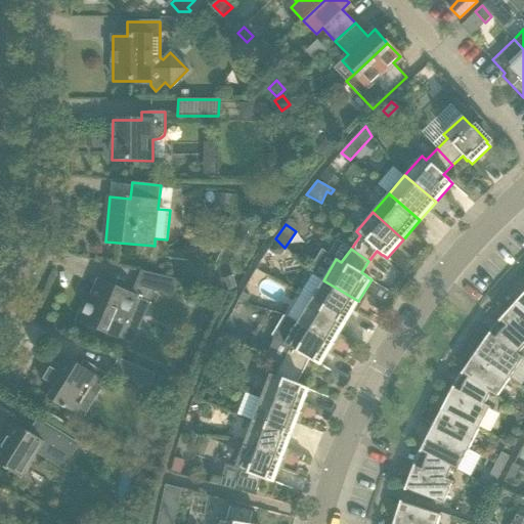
[(142,271),(138,287),(155,291),(172,295),(176,279),(142,271)]
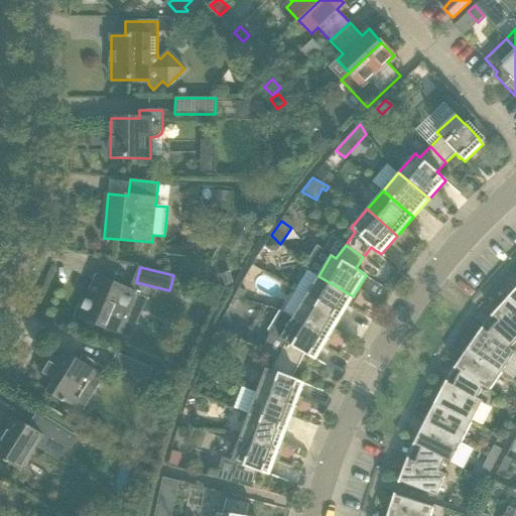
[(85,297),(78,315),(114,332),(122,312),(138,319),(152,286),(136,282),(132,291),(129,289),(98,276),(91,292),(93,293),(90,300),(85,297)]
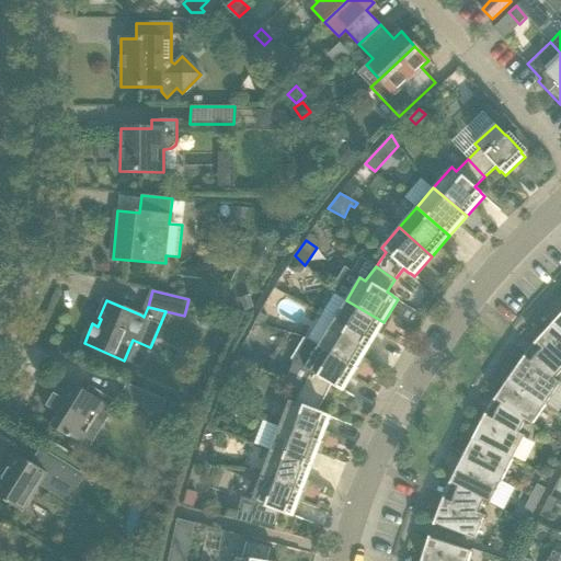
[(346,300),(332,322),(370,345),(384,322),(346,300)]
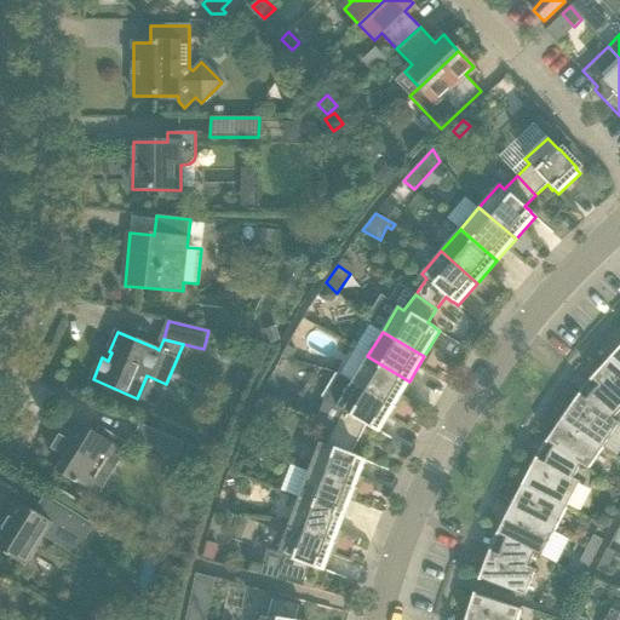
[(292,360),(296,350),(287,345),(280,356),(292,360)]
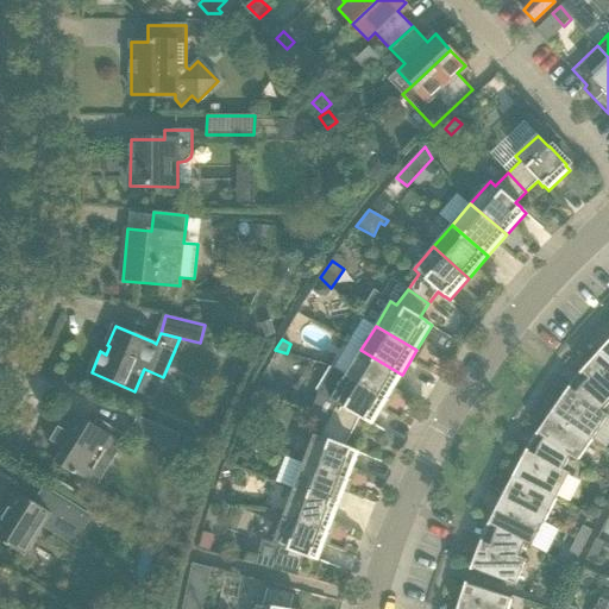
[(402,375),(360,350),(346,375),(387,400),(402,375)]
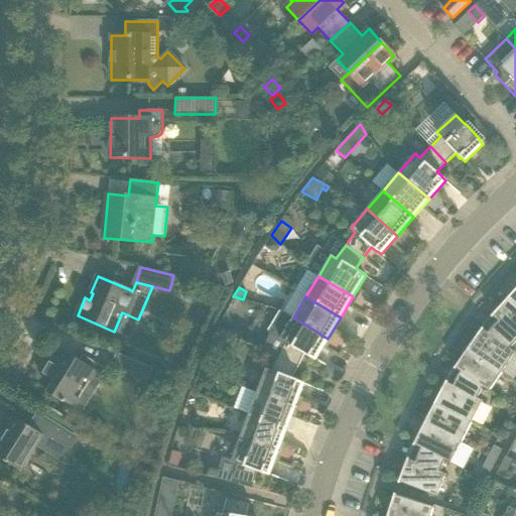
[(515,304),(508,298),(498,309),(501,312),(495,318),(498,321),(490,334),(482,329),(482,330),(515,353),(515,304)]
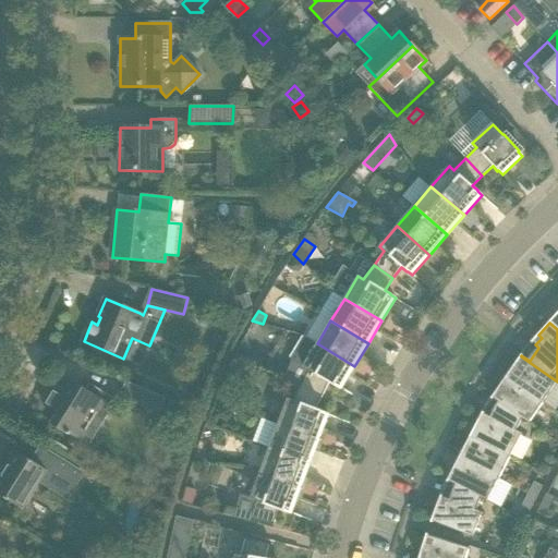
[(304,336),(290,359),(308,370),(301,385),(323,396),(329,383),(335,386),(336,386),(341,389),(354,366),(317,343),(304,336)]
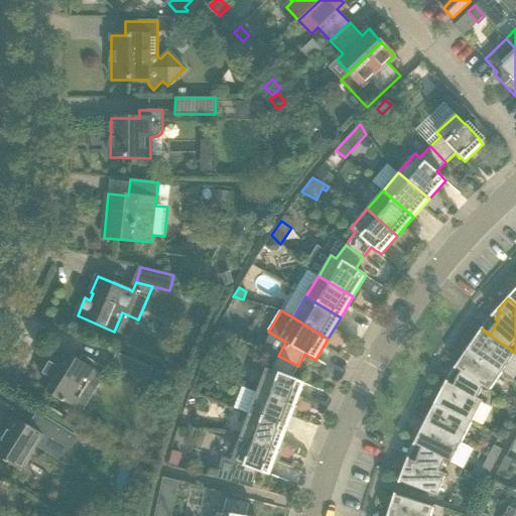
[(476,345),(472,351),(502,372),(515,353),(482,330),(473,342),(476,345)]
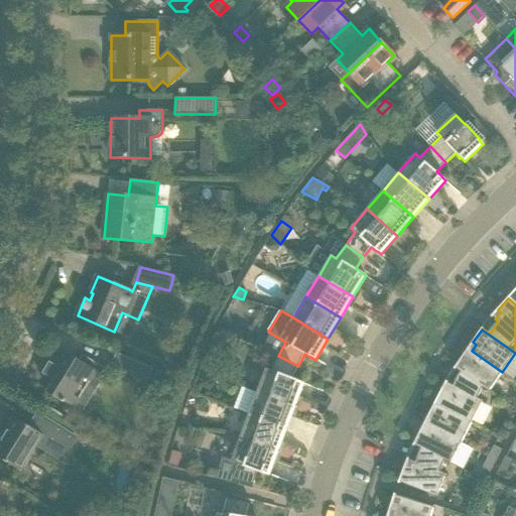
[(58,348),(42,374),(56,383),(50,393),(47,391),(47,392),(63,403),(65,401),(74,407),(87,386),(95,391),(109,370),(85,356),(81,361),(58,348)]
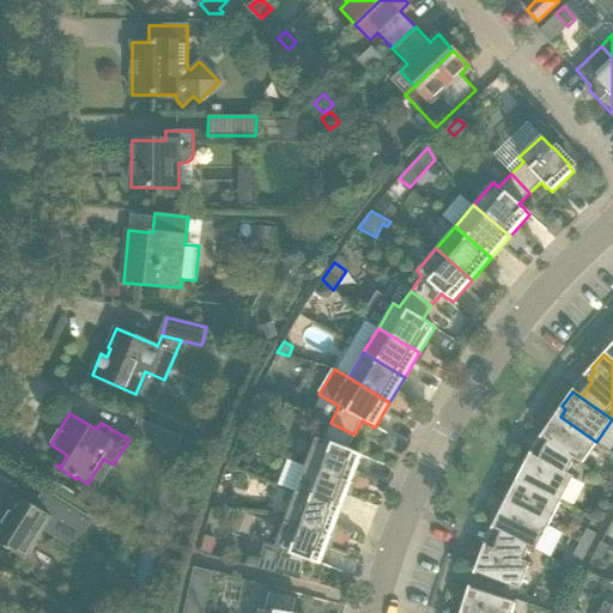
[(596,442),(560,417),(556,424),(551,422),(541,436),(581,463),(596,442)]
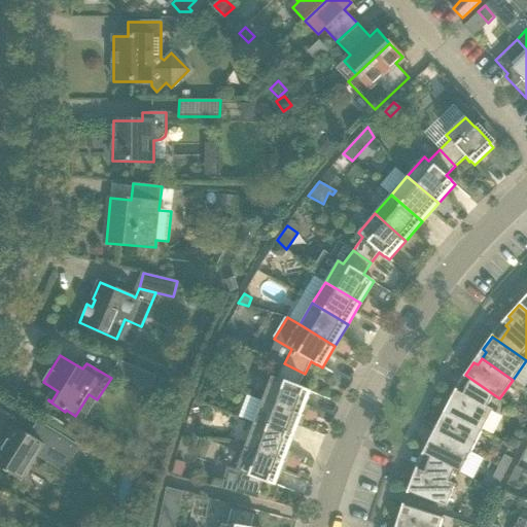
[(156,376),(118,360),(112,375),(150,391),(156,376)]
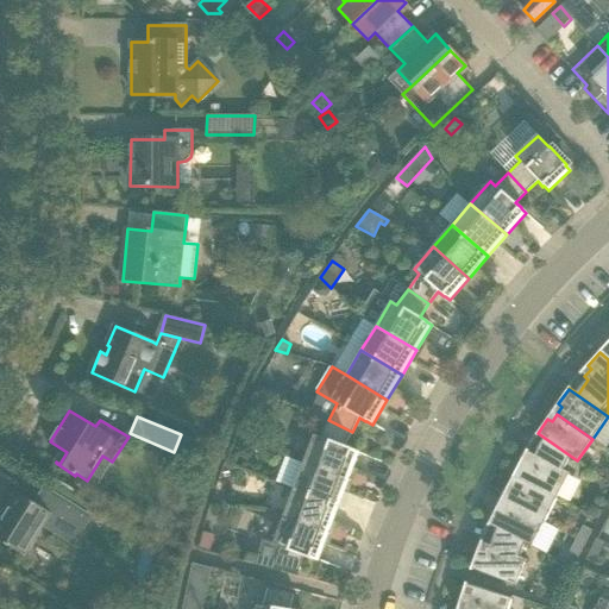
[(352,432),(328,420),(320,438),(314,435),(303,463),(349,479),(358,452),(352,450),(352,449),(345,446),(352,432)]
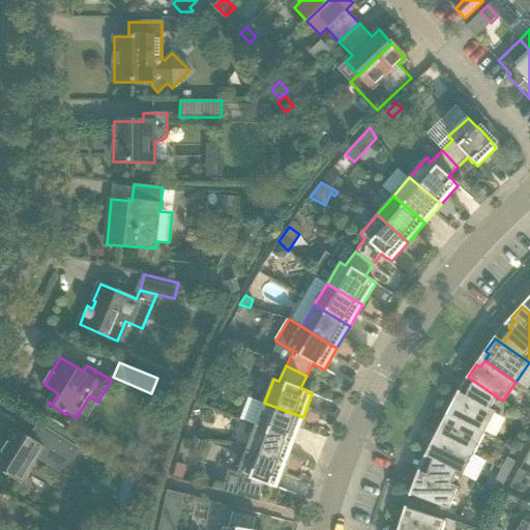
[(454,401),(447,414),(484,433),(496,411),(490,409),(496,398),(501,402),(502,401),(468,377),(467,378),(473,382),(466,396),(462,394),(458,403),(454,401)]
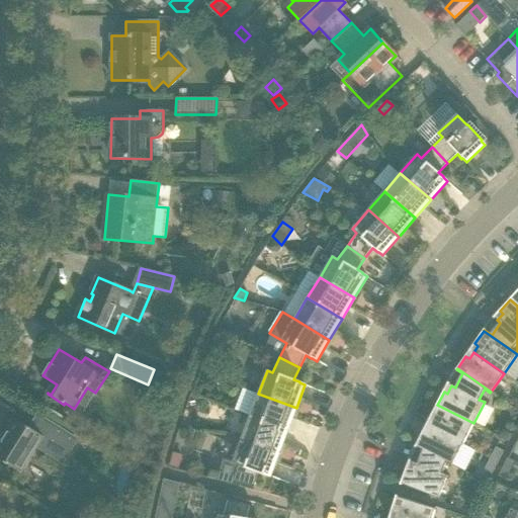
[(258,394),(250,416),(287,431),(296,408),(258,394)]
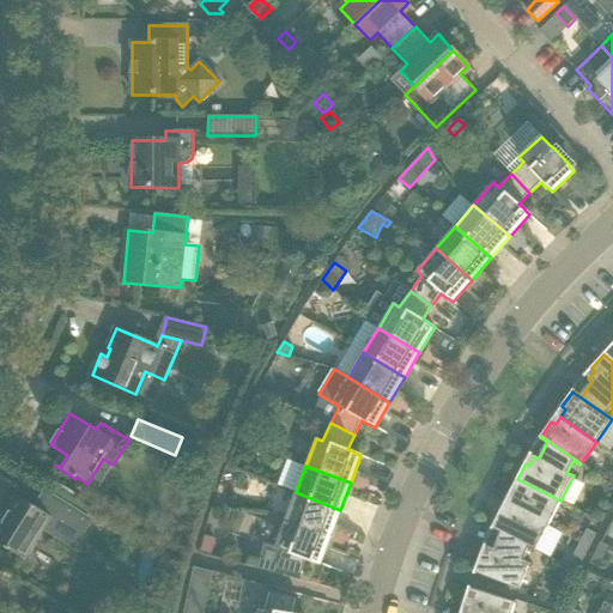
[(560,501),(517,479),(509,495),(514,497),(509,505),(547,526),(560,501)]
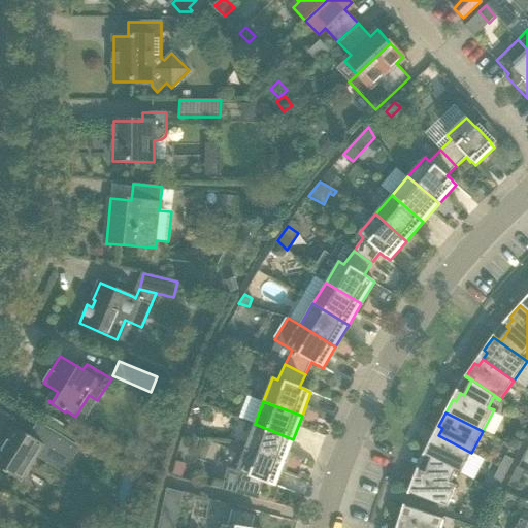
[(255,424),(245,448),(285,462),(293,439),(255,424)]
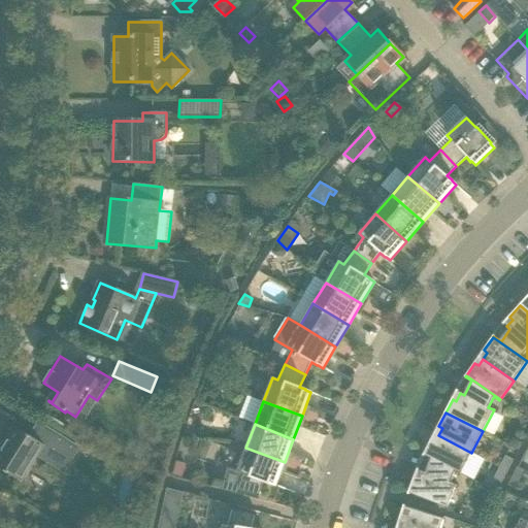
[(0,451),(0,468),(21,482),(37,454),(63,470),(77,448),(40,425),(33,438),(15,427),(0,451)]
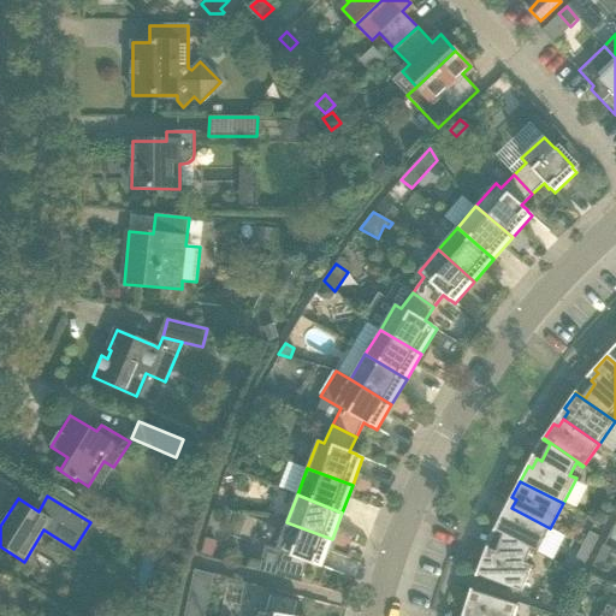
[(503,514),(495,531),(502,535),(503,534),(531,549),(531,550),(537,554),(550,528),(511,508),(507,516),(503,514)]
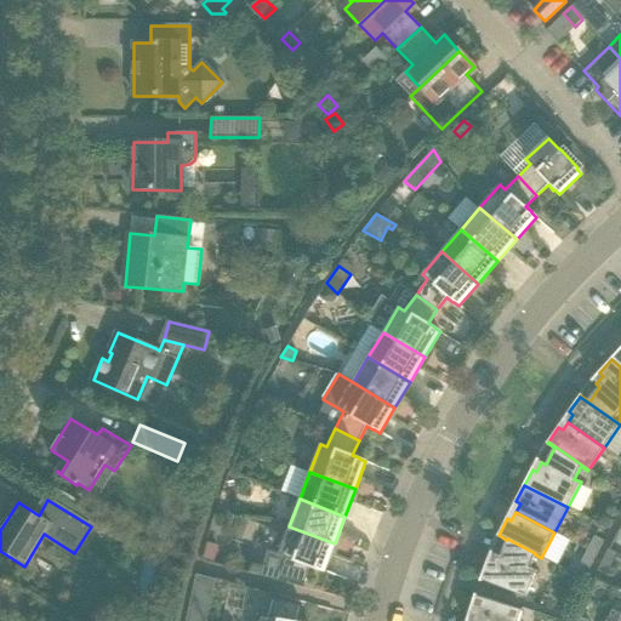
[(335,543),(289,527),(278,554),(285,557),(279,576),(306,584),(309,568),(317,570),(317,569),(324,571),(335,543)]
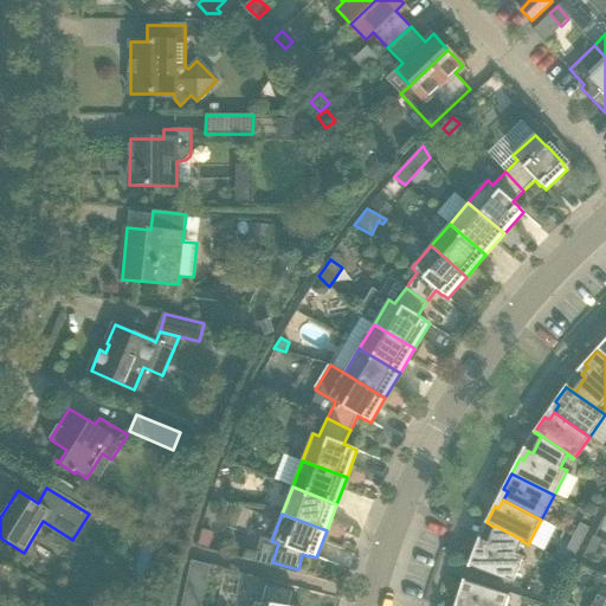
[(573,536),(582,541),(590,528),(580,523),(573,536)]
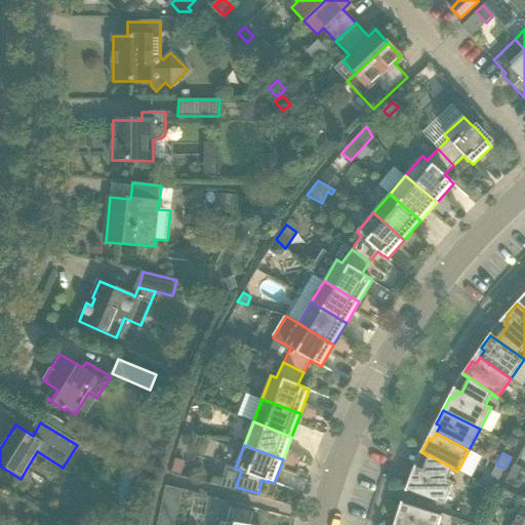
[(452,468),(429,455),(428,456),(422,470),(418,469),(415,477),(411,476),(406,490),(444,506),(453,482),(448,480),(452,469),(452,468)]
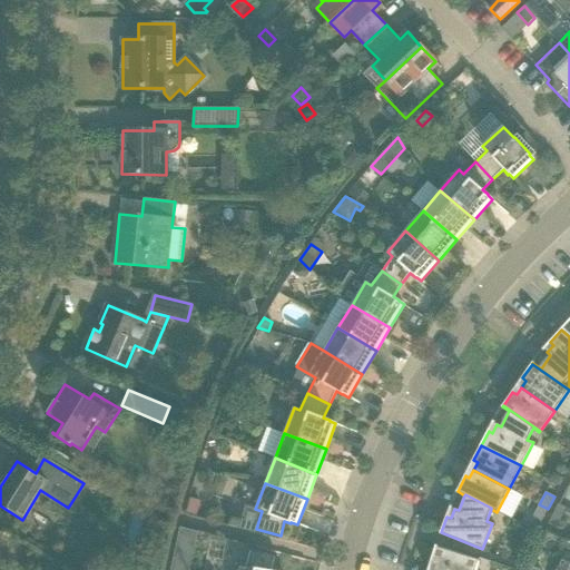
[(189,499),(186,513),(197,516),(200,501),(189,499)]
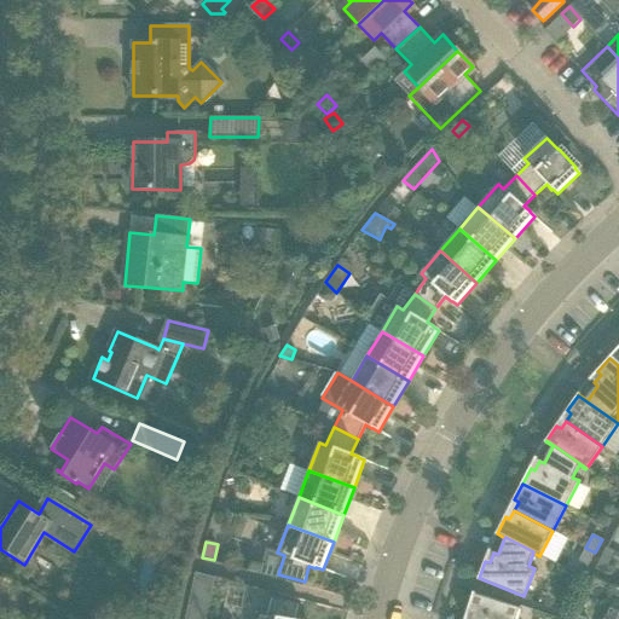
[(595,568),(605,573),(615,551),(606,547),(595,568)]
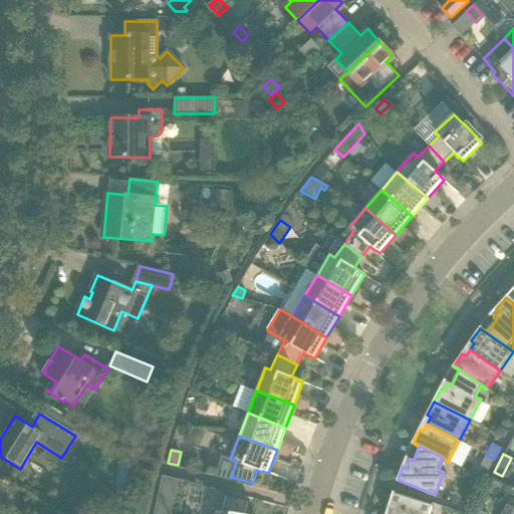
[(494,459),(486,455),(480,466),(488,470),(494,459)]
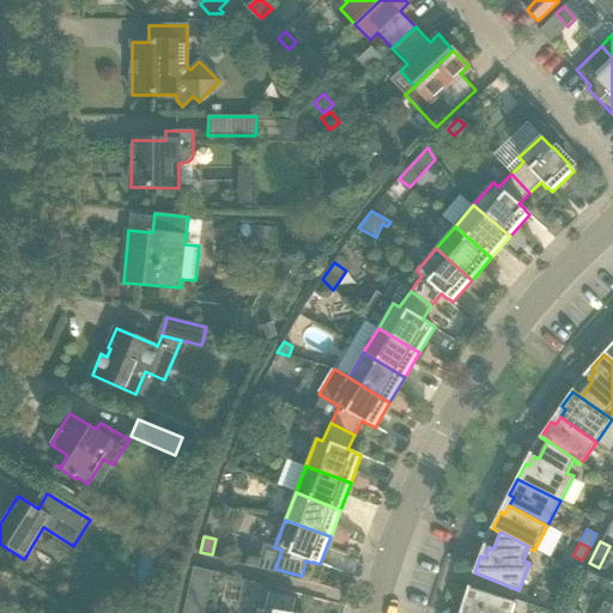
[(510,612),(515,602),(468,588),(463,606),(467,607),(465,612),(510,612)]
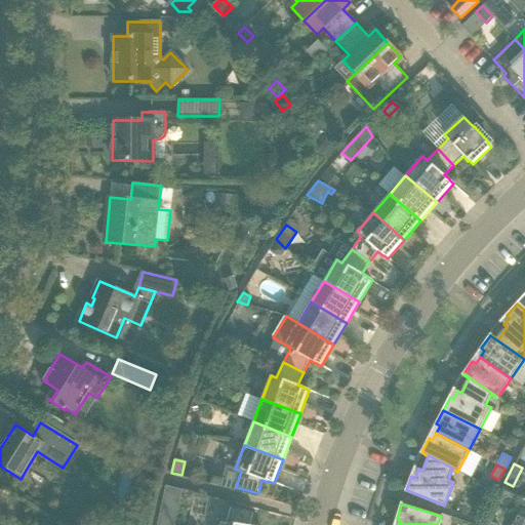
[(219,524),(249,524),(253,512),(231,507),(227,523),(220,522),(219,524)]
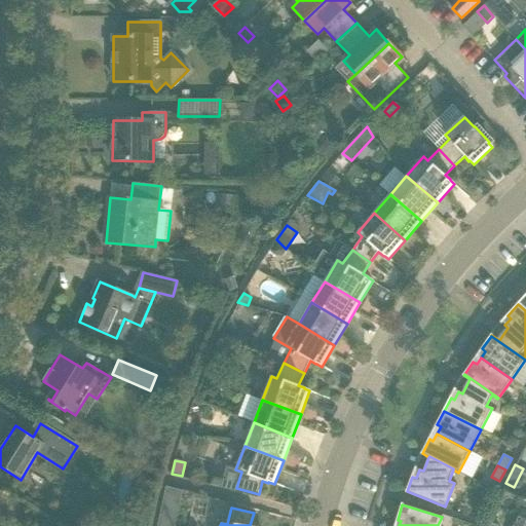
[(159,515),(156,525),(176,525),(178,519),(159,515)]
